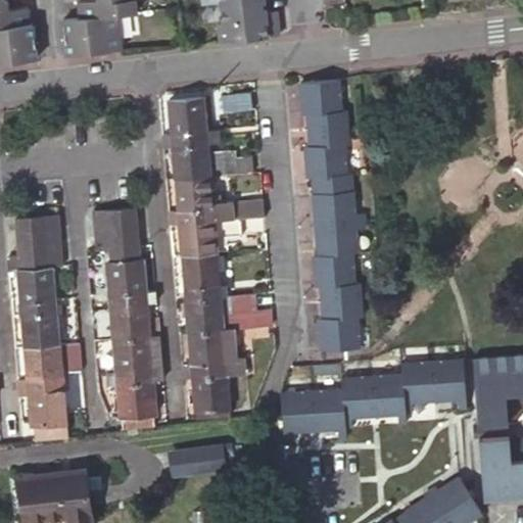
[(0,0),(0,24),(29,20),(28,4),(9,6),(7,0),(0,0)]
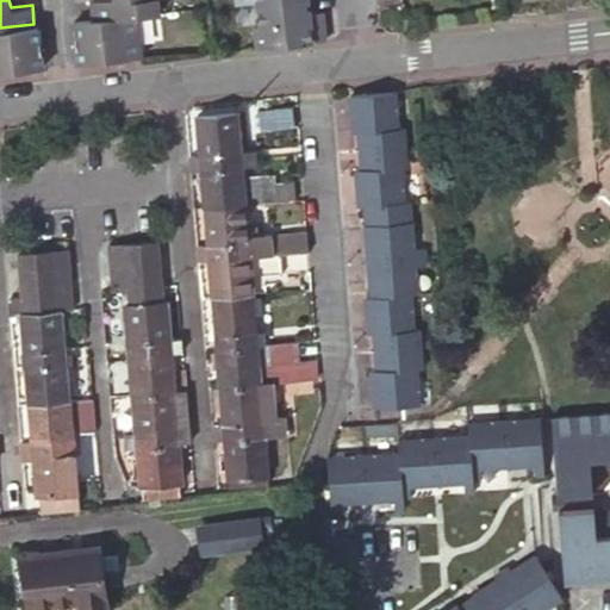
[(74,20),(79,62),(143,56),(137,14),(159,12),(156,0),(92,0),(95,19),(74,20)]
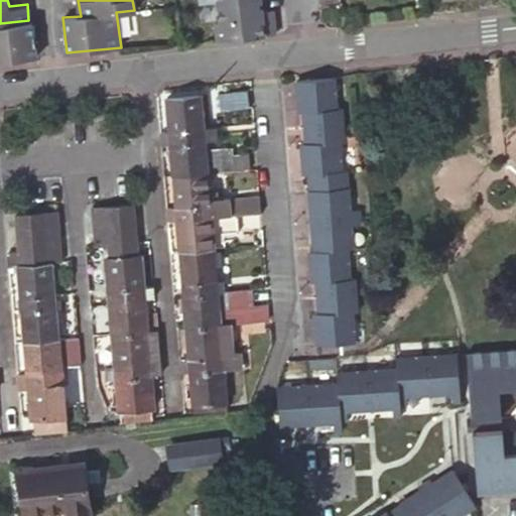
[(215,40),(273,34),(271,19),(260,21),(260,14),(258,0),(217,4),(219,23),(213,24),(215,40)]
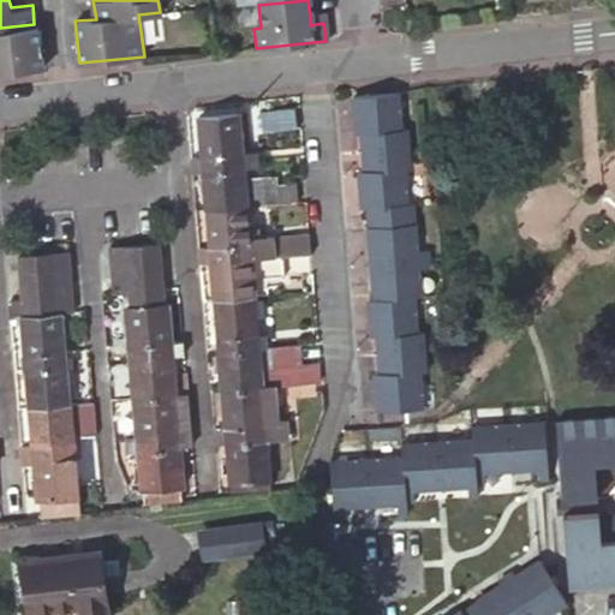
[(0,71),(45,67),(40,24),(34,24),(0,28),(0,71)]
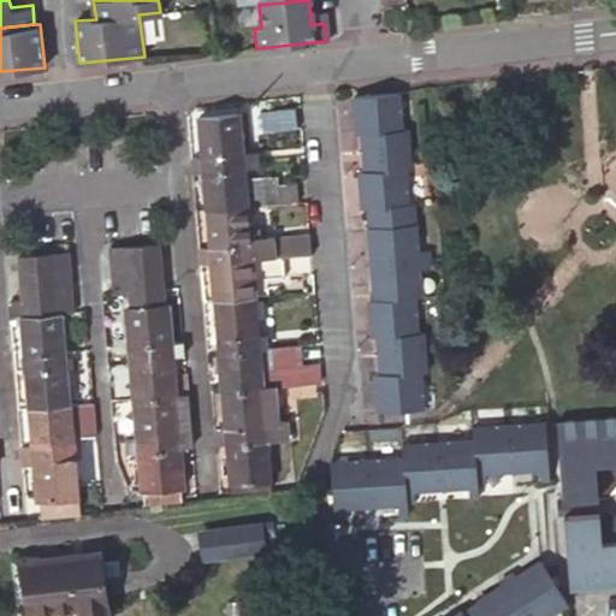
[(355,108),(356,134),(362,134),(363,153),(409,149),(408,130),(401,130),(398,93),(359,95),(360,108),(355,108)]
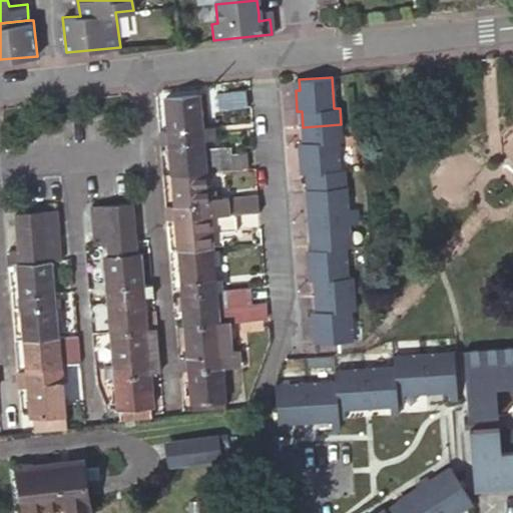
[(216,92),(218,110),(247,107),(245,89),(216,92)]
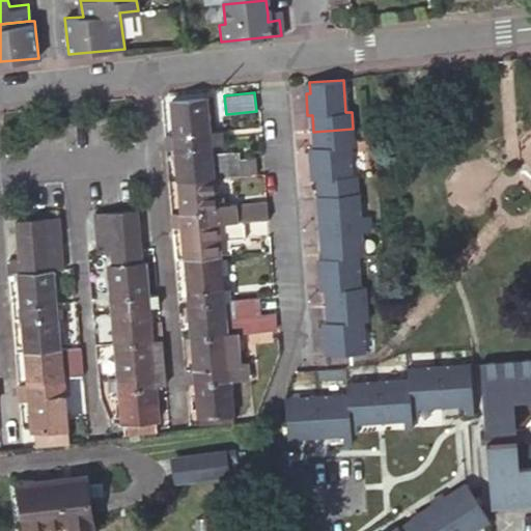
[(172,133),(173,146),(175,145),(192,144),(191,130),(208,128),(205,95),(170,100),(173,133),(172,133)]
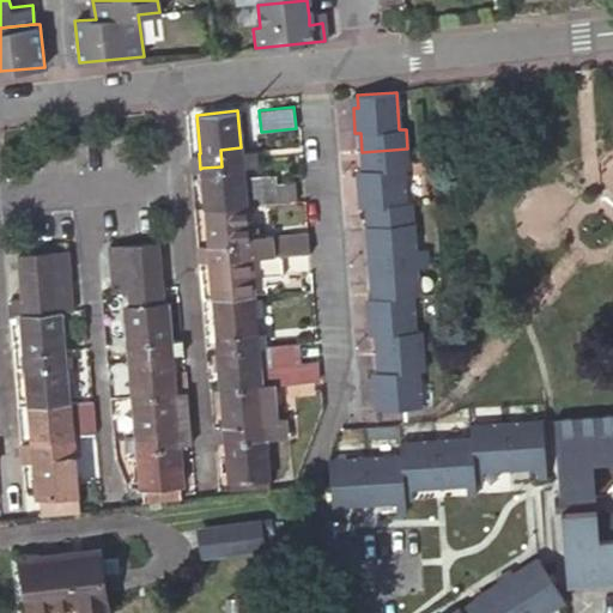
[(202,168),(205,208),(244,204),(296,198),(293,176),(243,182),(242,164),(244,163),(243,147),(241,147),(220,150),(222,167),(202,168)]
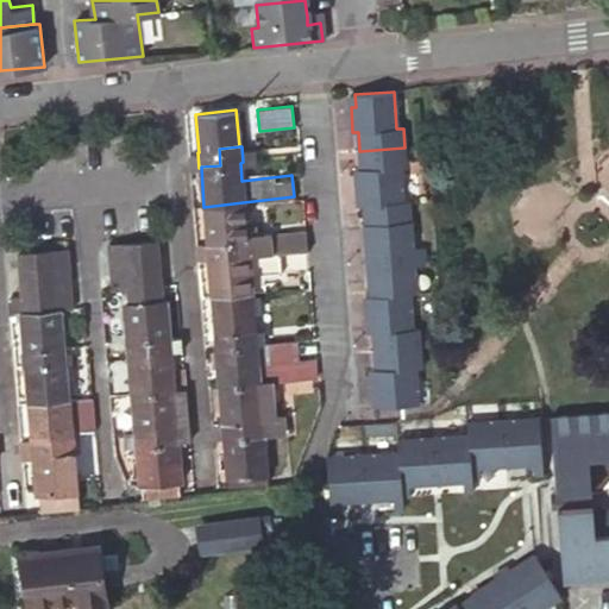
[(356,171),(357,195),(363,195),(364,207),(403,203),(400,167),(407,168),(405,148),(359,151),(360,170),(356,171)]
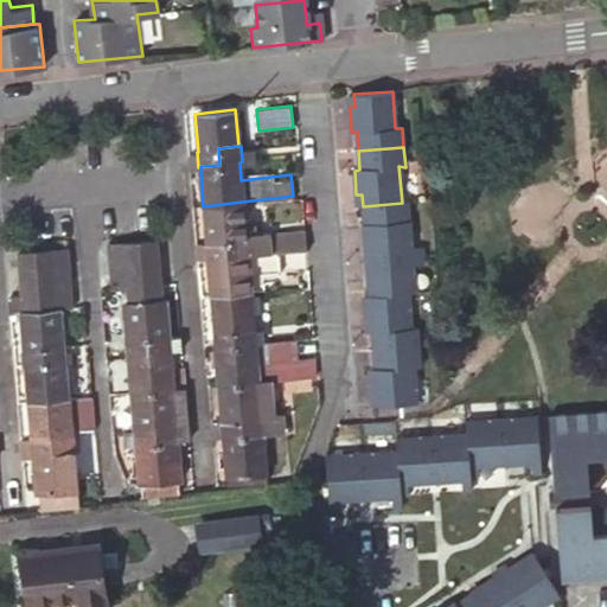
[(242,202),(203,206),(205,241),(227,240),(228,256),(278,251),(306,249),(305,229),(268,232),(267,230),(246,232),(242,202)]
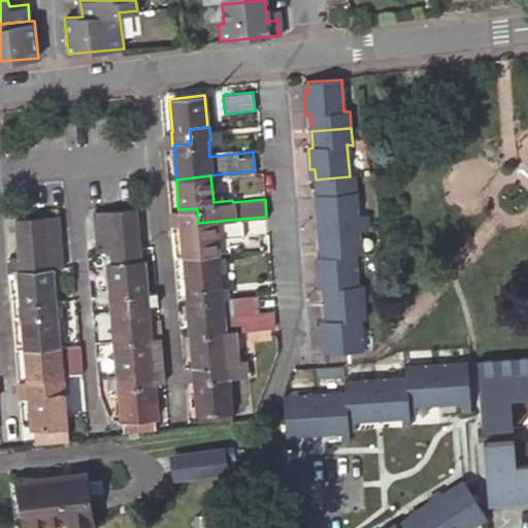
[(350,176),(316,179),(317,197),(351,193),(350,176)]
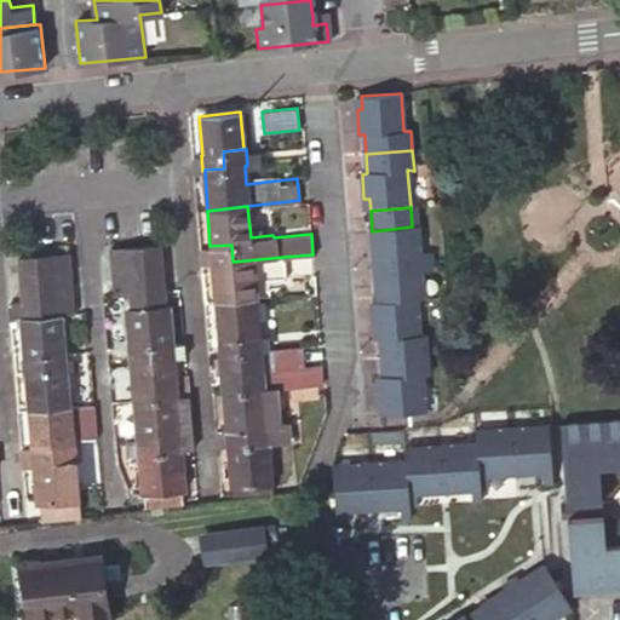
[(372,231),(374,258),(380,257),(380,270),(428,265),(428,254),(414,254),(412,227),(372,231)]
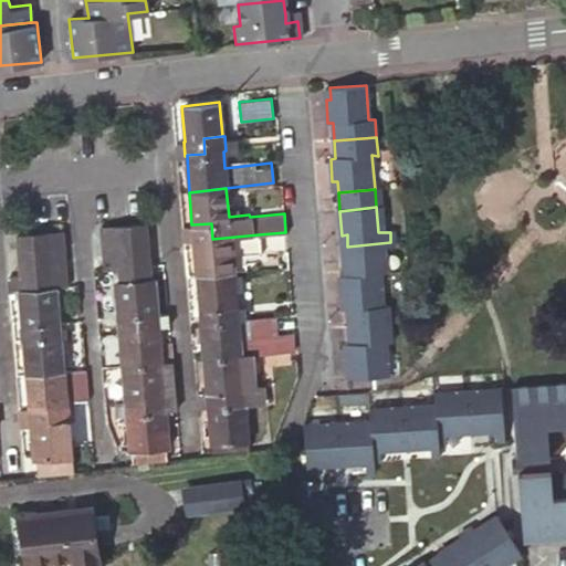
[(195,241),(197,275),(234,272),(232,255),(260,253),(259,234),(212,239),(211,223),(191,224),(190,224),(191,241),(195,241)]
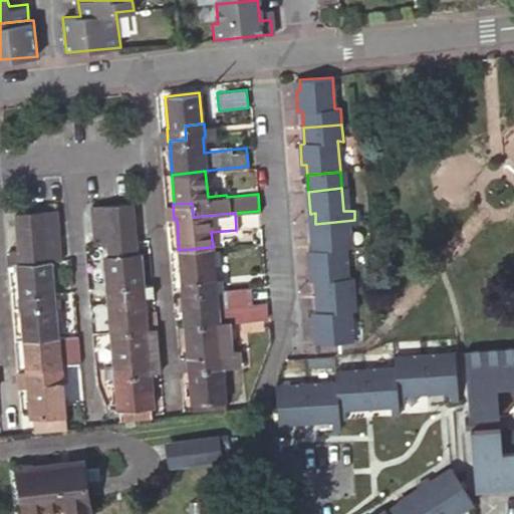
[(117,218),(133,217),(132,204),(116,206),(117,218)]
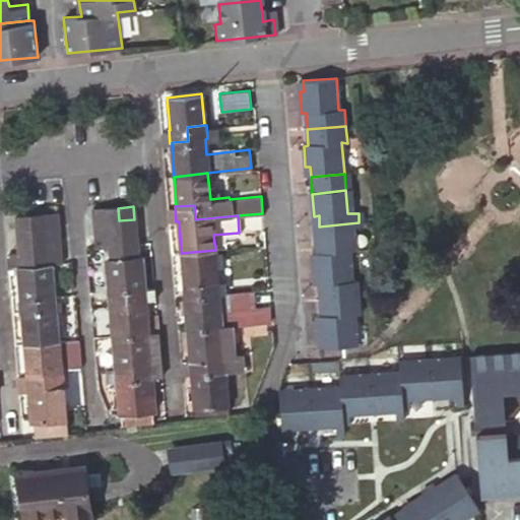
[(105,221),(119,220),(118,208),(104,210),(92,211),(93,222),(105,221)]
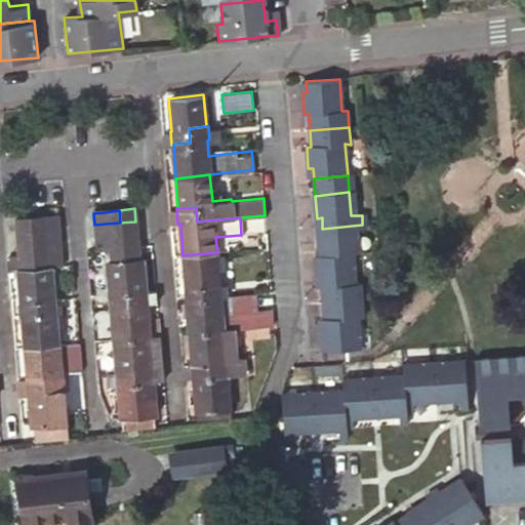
[(34,230),(47,229),(63,228),(62,216),(47,217),(33,219),(34,230)]
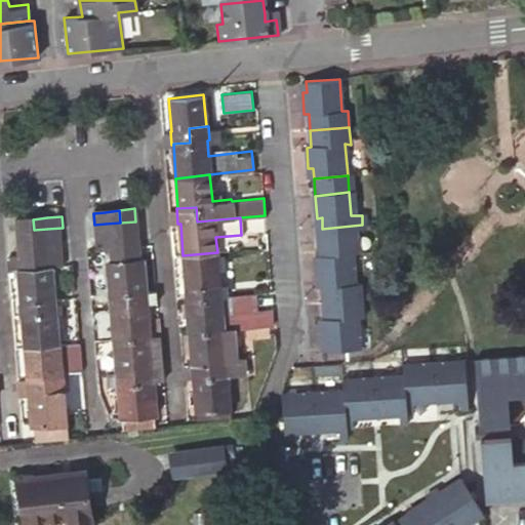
[(21,232),(34,230),(33,219),(19,220),(21,232)]
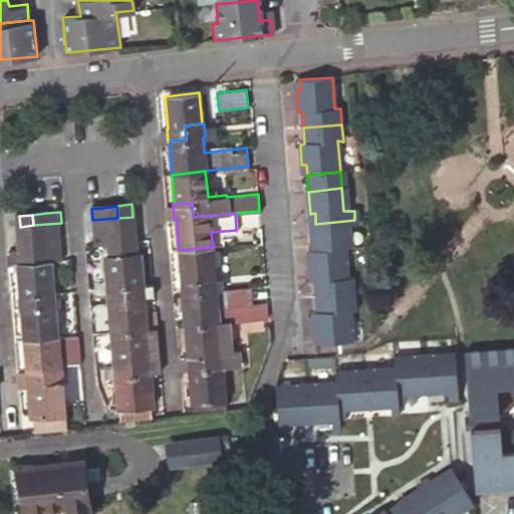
[(117,218),(118,231),(134,230),(133,217),(117,218)]
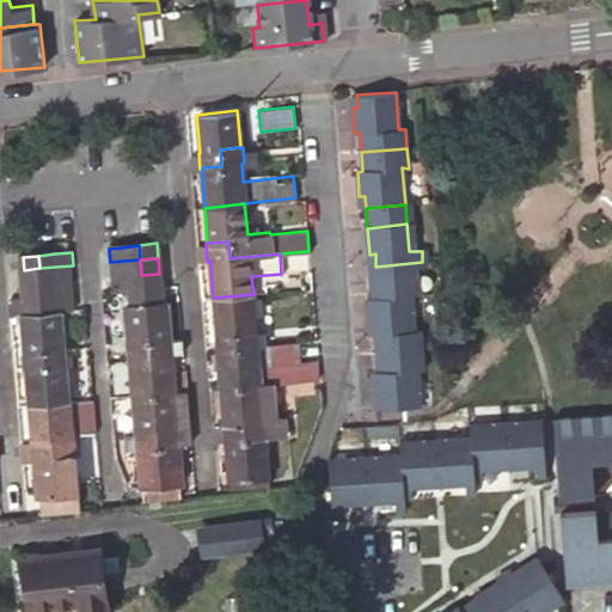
[(111,277),(124,275),(141,275),(140,259),(123,261),(110,262),(111,277)]
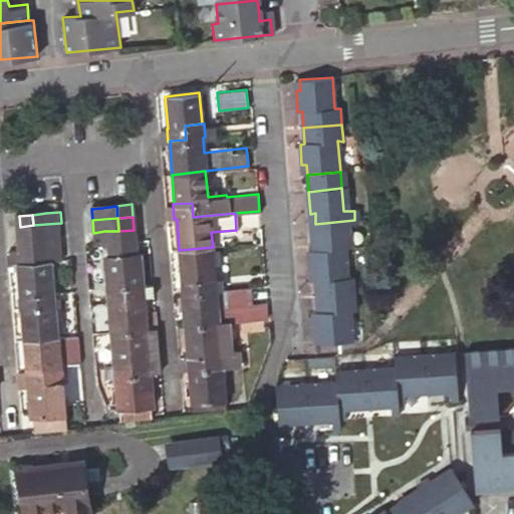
[(316,233),(312,234),(313,252),(346,250),(344,229),(355,229),(354,220),(315,224),(316,233)]
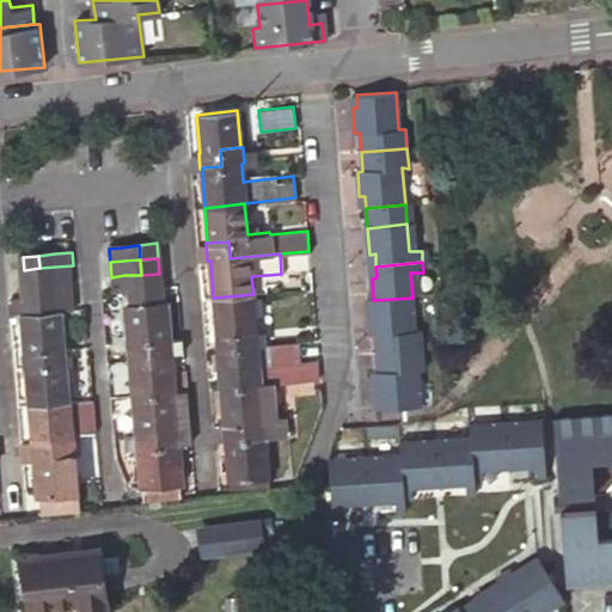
[(41,283),(56,282),(73,281),(73,265),(55,267),(40,268),(41,283)]
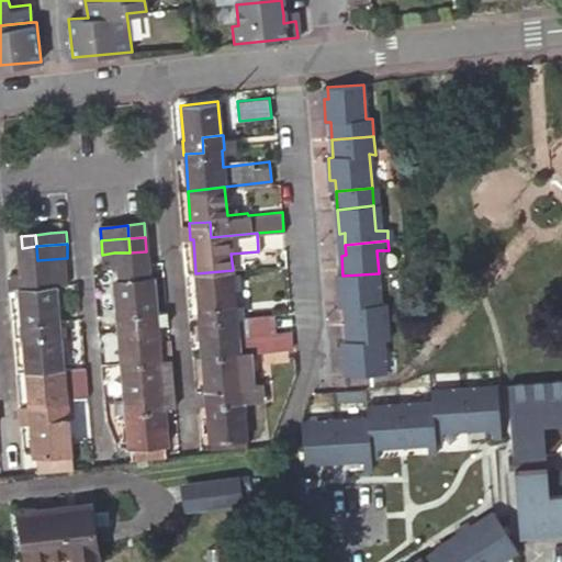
[(37,260),(36,246),(22,248),(23,261),(37,260)]
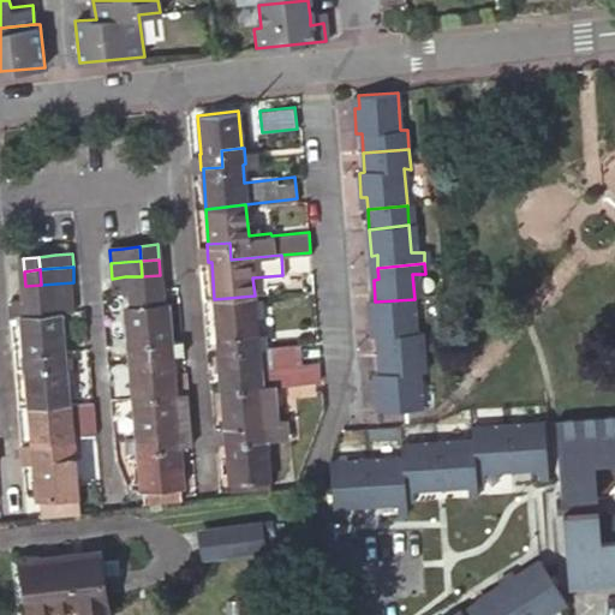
[(142,276),(143,293),(162,291),(160,275),(142,276)]
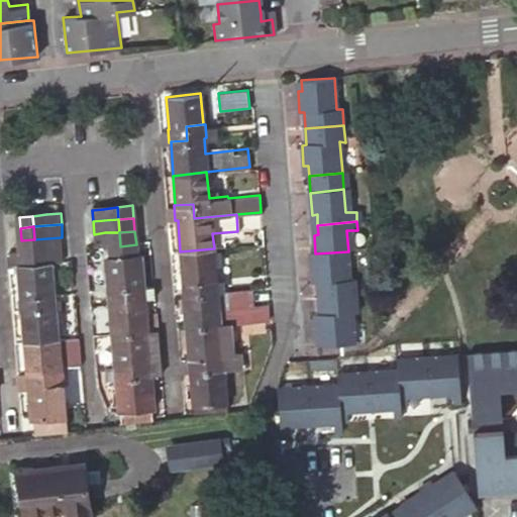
[(119,232),(105,232),(94,234),(94,248),(106,247),(120,246),(119,232)]
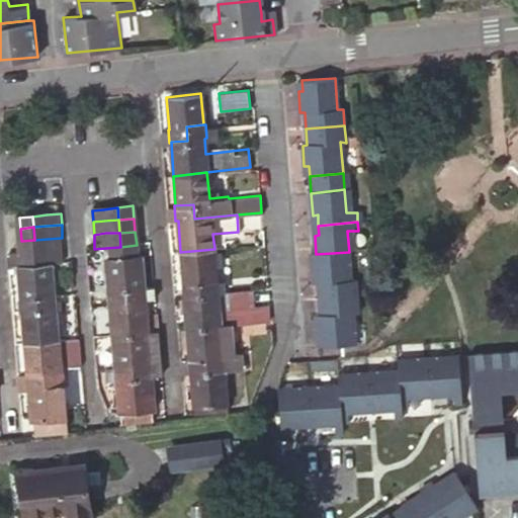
[(35,253),(49,251),(63,250),(62,238),(48,239),(34,240),(35,253)]
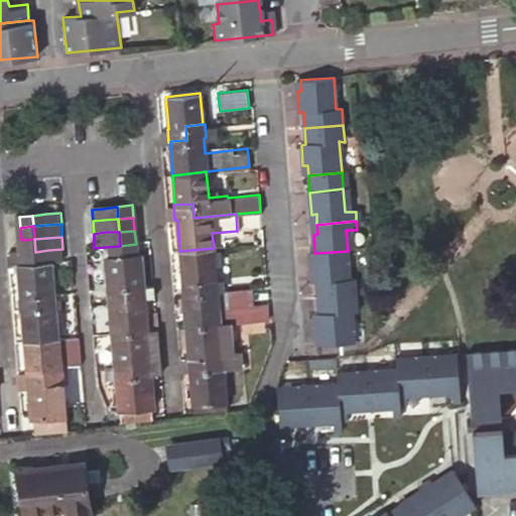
[(22,253),(35,252),(34,239),(21,240),(22,253)]
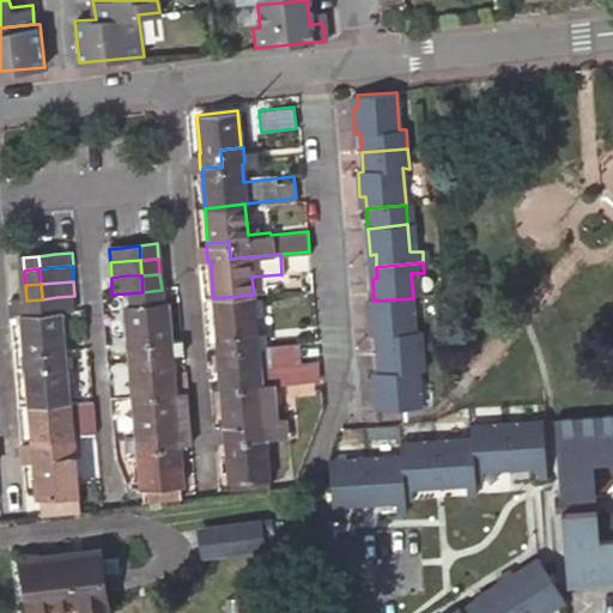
[(144,307),(163,305),(162,290),(143,292),(144,307)]
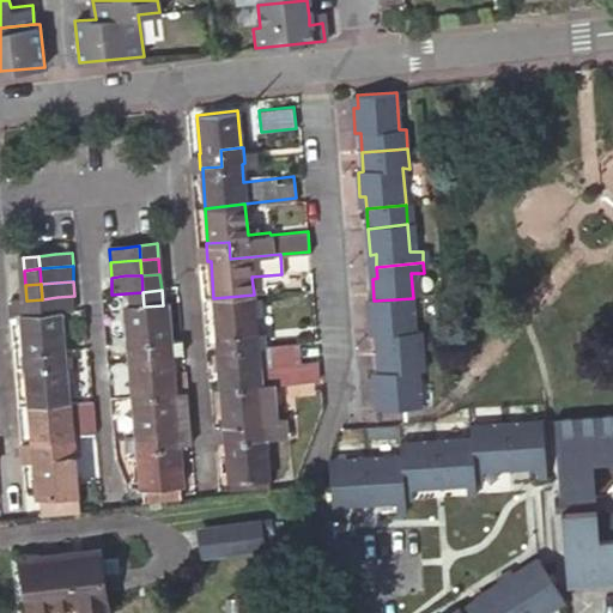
[(165,304),(163,305),(144,307),(143,292),(126,293),(127,308),(125,308),(127,345),(126,346),(127,363),(129,363),(149,362),(147,344),(169,343),(165,304)]
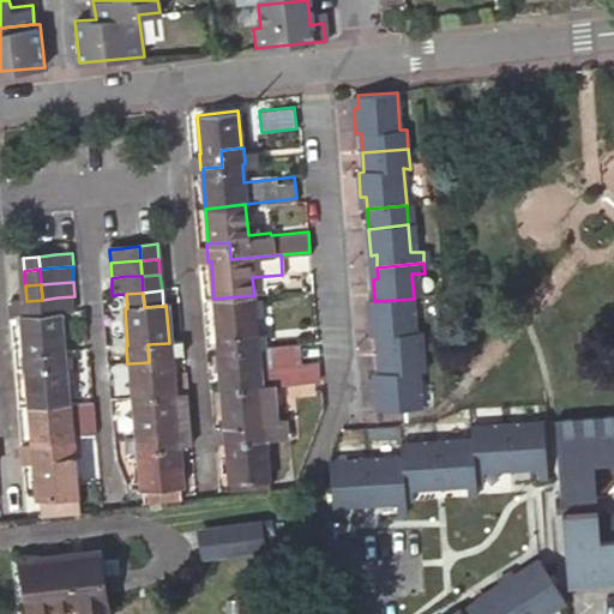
[(214,299),(216,336),(215,337),(216,351),(238,350),(238,335),(257,333),(254,295),(214,299)]
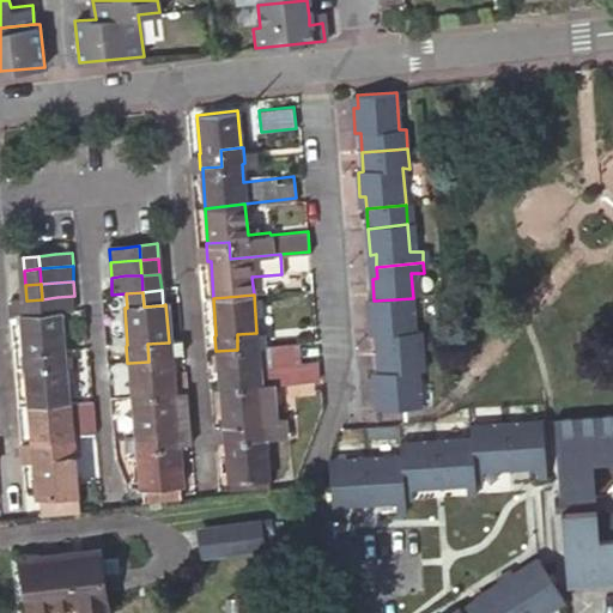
[(43,316),(59,314),(62,314),(76,313),(74,296),(58,297),(42,299),(43,316)]
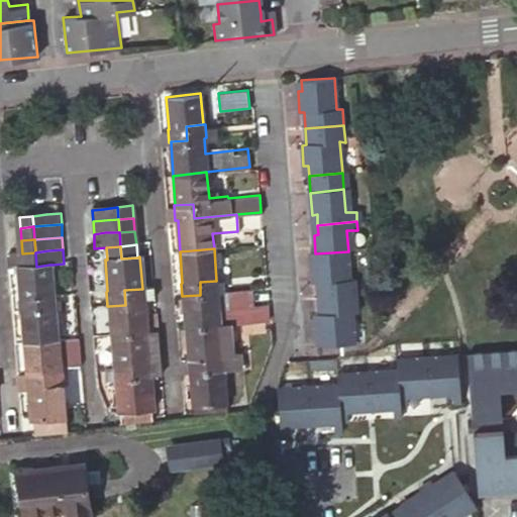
[(311,266),(313,287),(317,287),(319,303),(357,299),(356,284),(351,284),(348,251),(315,253),(316,266),(311,266)]
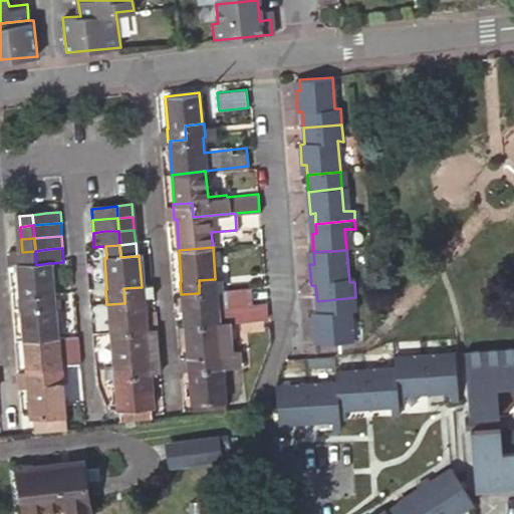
[(36,265),(35,251),(22,252),(23,266),(18,267),(21,297),(19,298),(20,311),(22,311),(38,309),(37,296),(54,294),(52,263),(49,263),(36,265)]
